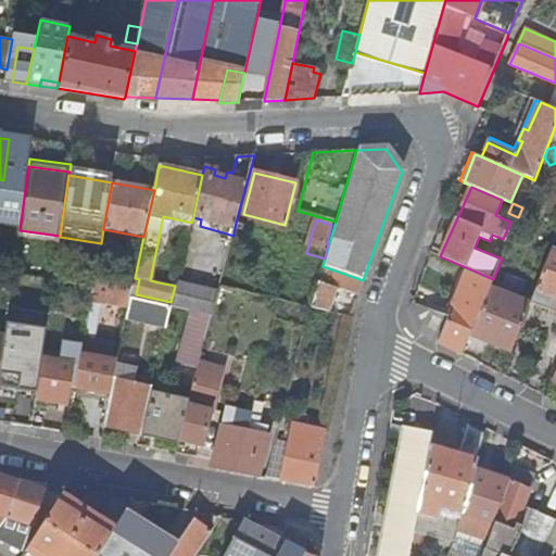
[(60,236),(20,230),(19,237),(59,242),(60,237),(60,236)]
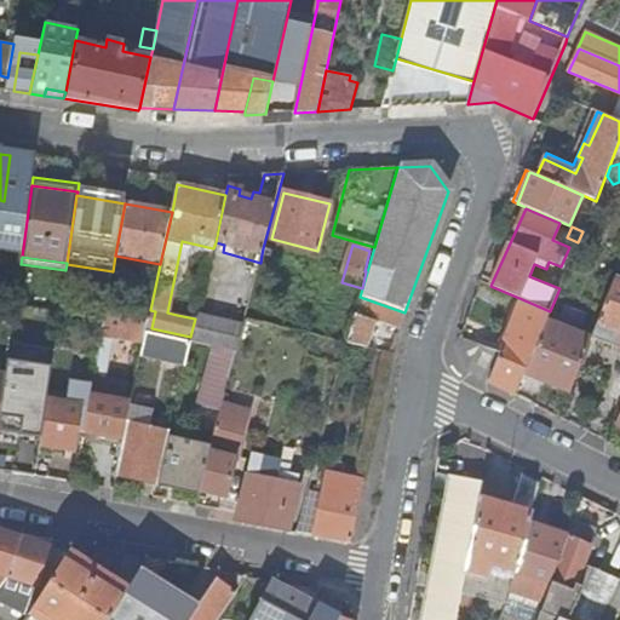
[(592,338),(619,349),(619,274),(618,274),(614,280),(592,338)]
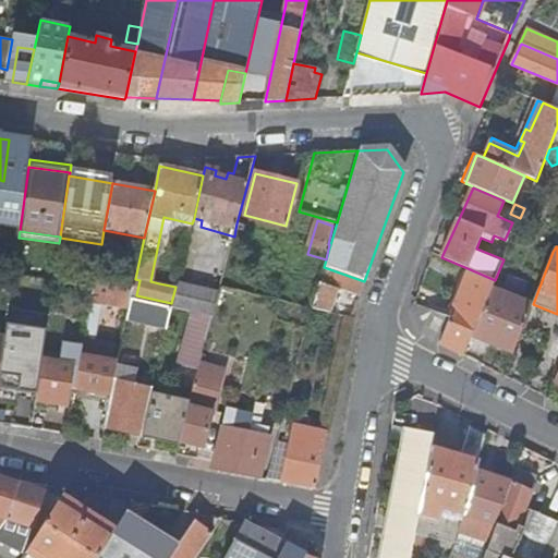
[(338,289),(359,296),(364,281),(324,267),(312,308),(330,313),(338,289)]
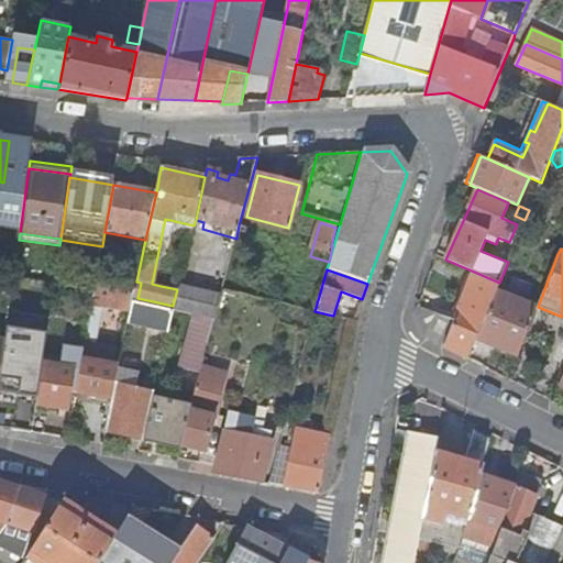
[(474,272),(454,320),(443,346),(468,359),(476,339),(496,291),(499,283),(474,272)]
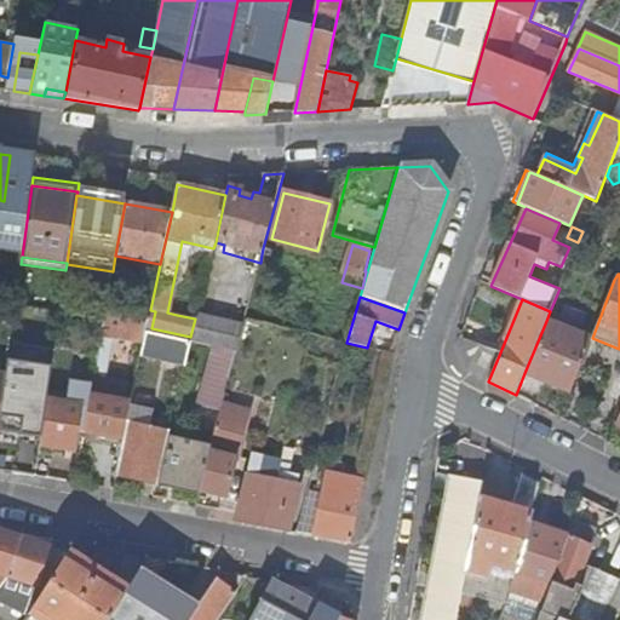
[(92,325),(102,326),(104,315),(61,305),(59,313),(59,317),(92,325)]
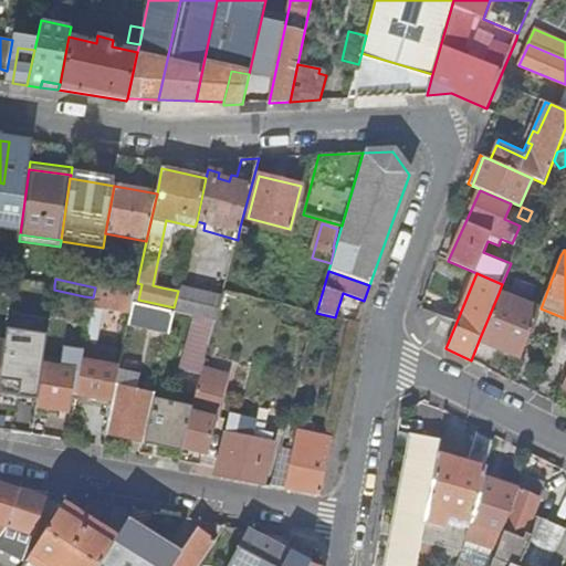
[(104,366),(107,348),(94,346),(100,314),(95,307),(130,313),(133,303),(135,293),(95,287),(93,297),(90,320),(76,395),(112,401),(118,373),(118,368),(104,366)]
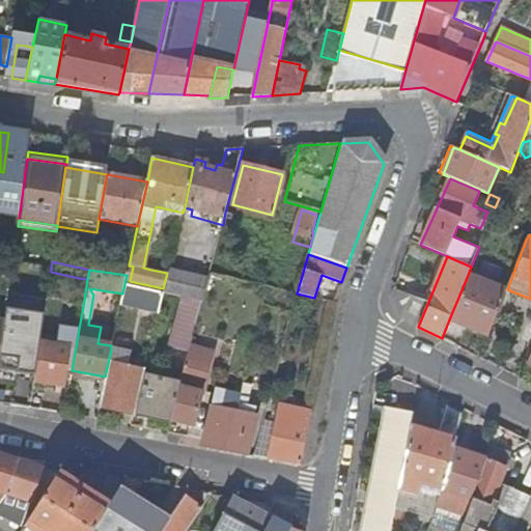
[(225,276),(210,273),(206,285),(202,303),(197,322),(213,327),(225,276)]
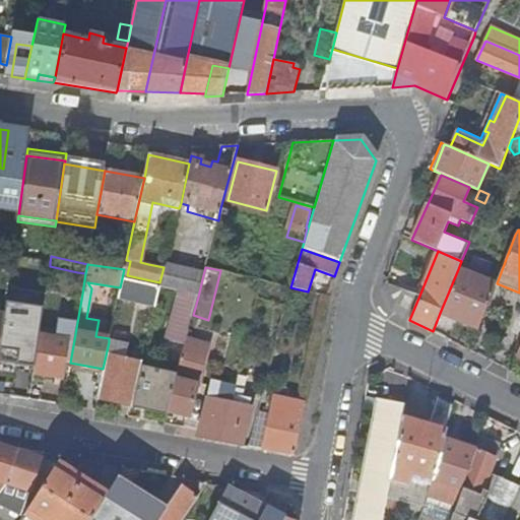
[(202,279),(165,269),(159,287),(182,293),(198,297),(202,279)]
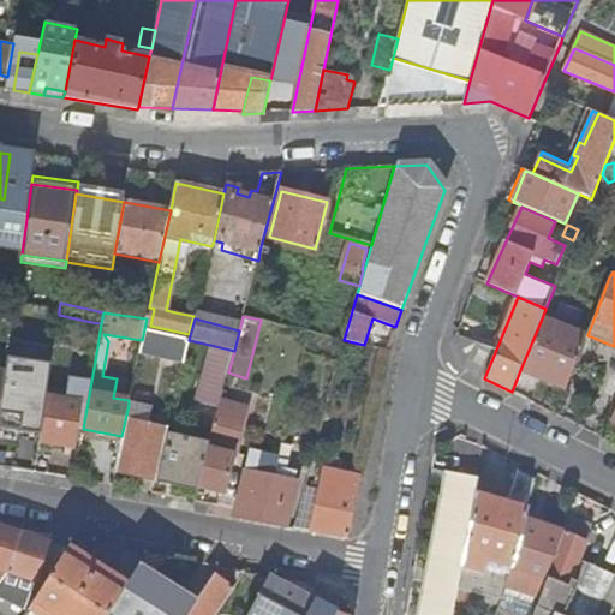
[(586,336),(542,318),(520,370),(529,374),(566,388),(586,336)]
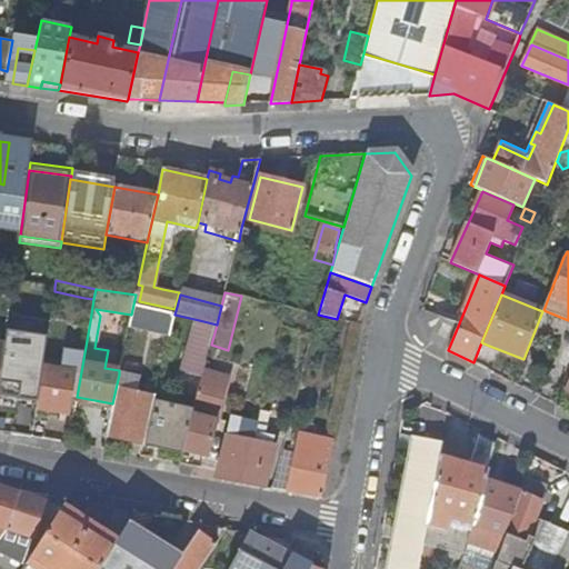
[(43,310),(45,301),(28,299),(27,307),(43,310)]
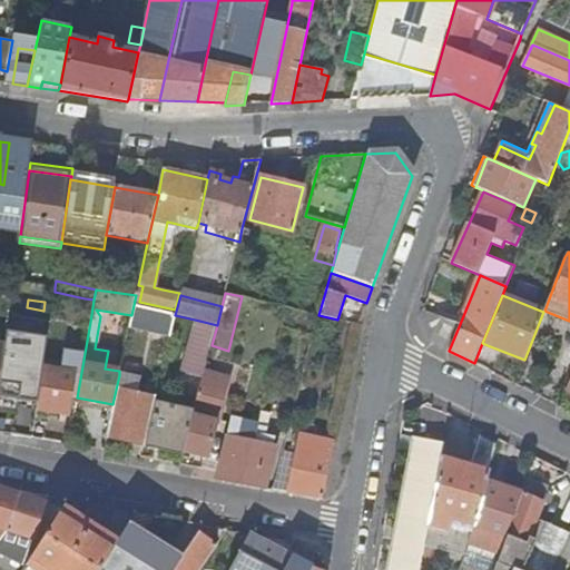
[(129,326),(170,335),(174,323),(175,315),(134,305),(131,315),(129,326)]
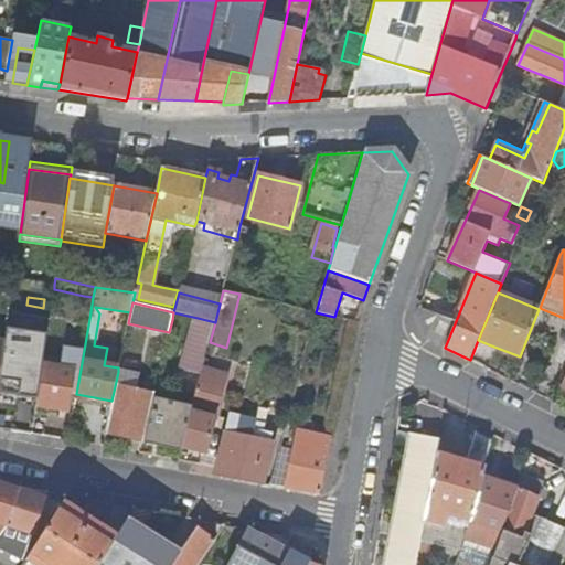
[(427,339),(445,348),(456,321),(419,307),(417,313),(427,339)]
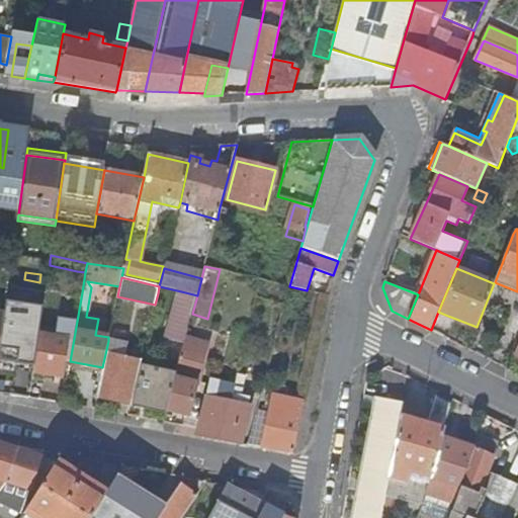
[(169,338),(184,341),(192,314),(197,295),(181,291),(179,297),(169,338)]
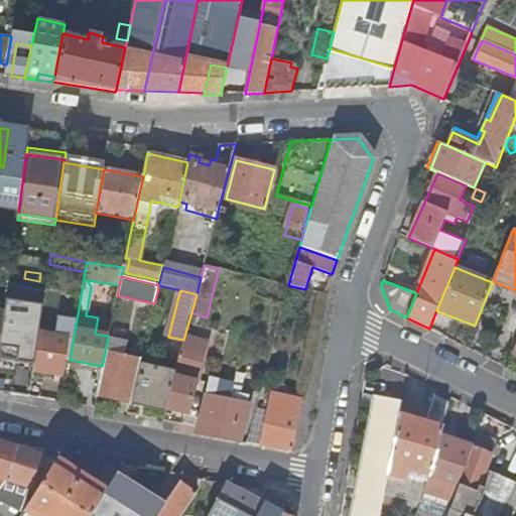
[(41,319),(4,314),(0,339),(0,366),(33,371),(41,319)]
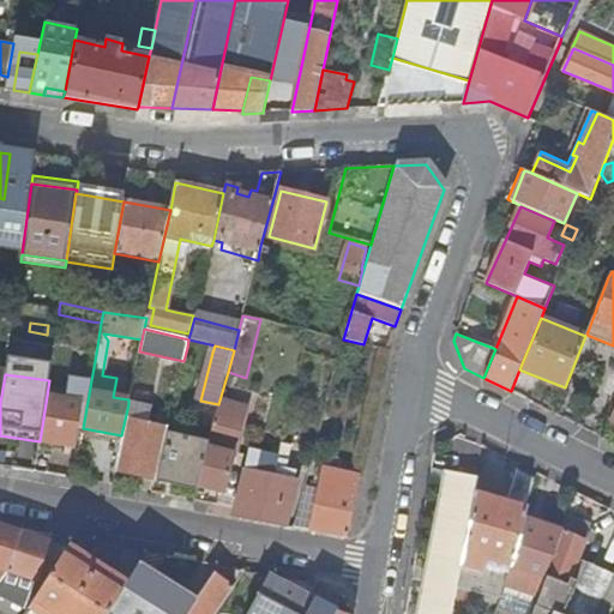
[(60,377),(49,374),(49,380),(40,441),(73,445),(80,401),(56,397),(60,377)]
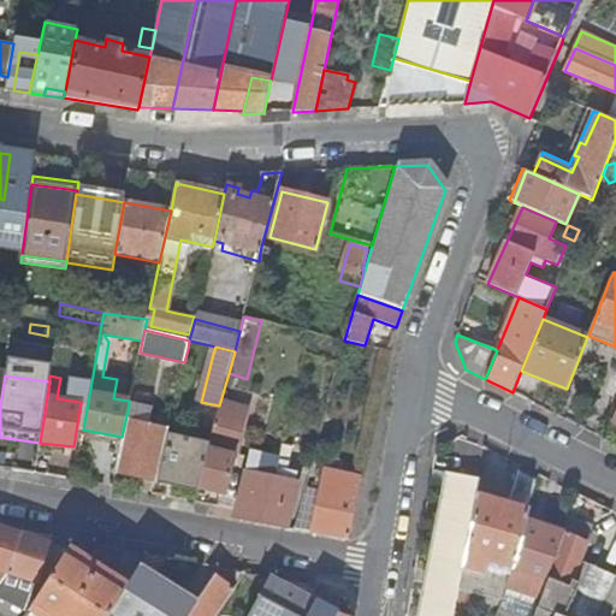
[(134,383),(117,379),(113,398),(129,401),(134,383)]
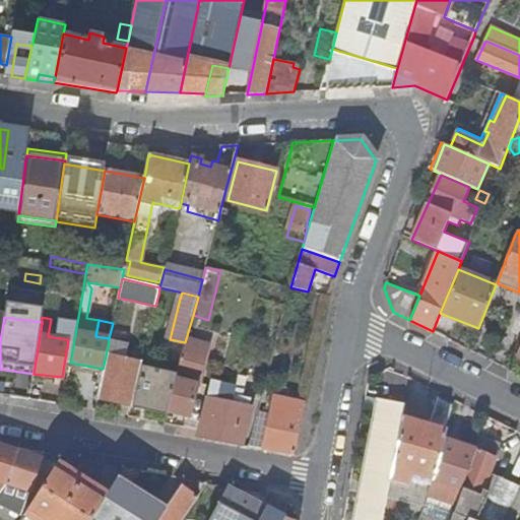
[(96,398),(132,407),(142,365),(142,363),(125,359),(128,346),(109,342),(103,369),(96,398)]
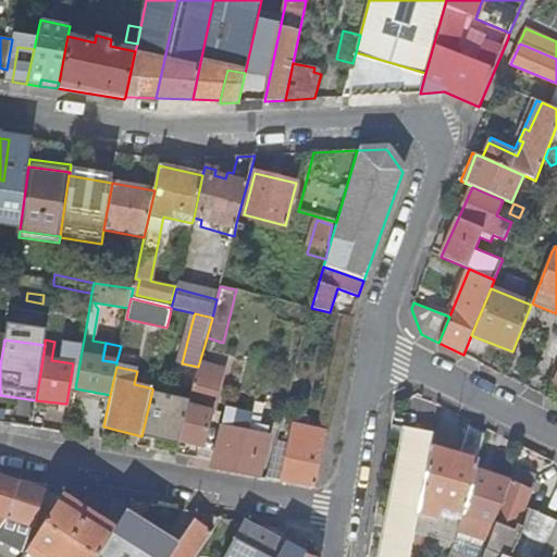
[(221,375),(198,370),(189,400),(178,441),(202,447),(221,375)]
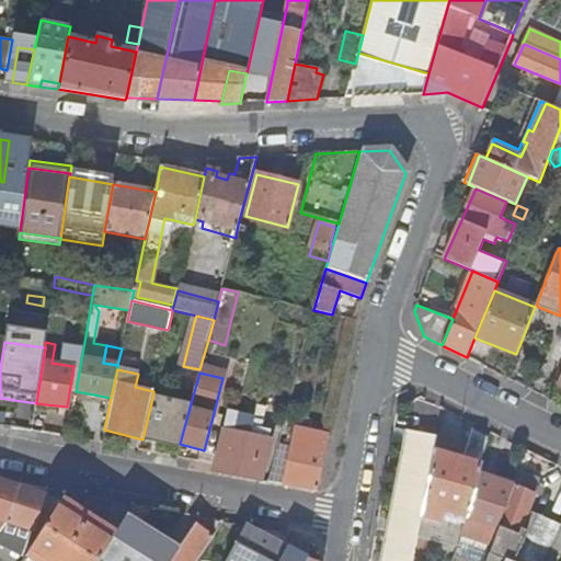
[(191,403),(153,393),(142,439),(179,448),(180,444),(191,403)]
